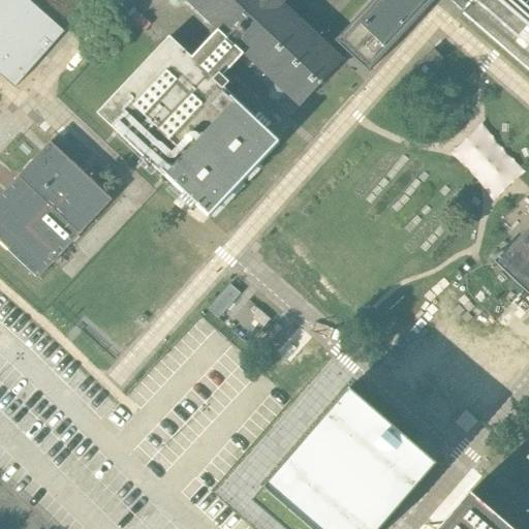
[(0,0),(0,75),(14,88),(92,0),(0,0)]
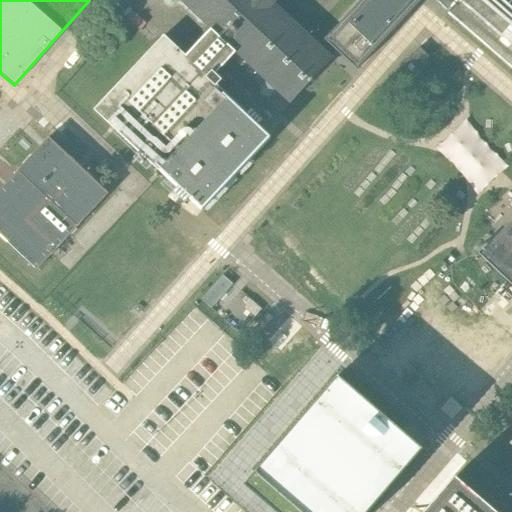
[(164,35),(94,110),(201,210),(203,209),(272,136),(240,106),(218,85),(222,80),(216,74),(237,51),(265,77),(264,79),(266,81),(260,88),(260,94),(263,97),(269,97),(276,90),(291,103),(331,59),(306,35),(305,36),(271,4),(274,0),(163,0),(163,4),(167,7),(173,7),(179,0),(182,2),(183,1),(210,26),(208,27),(206,33),(186,55),(164,35)]
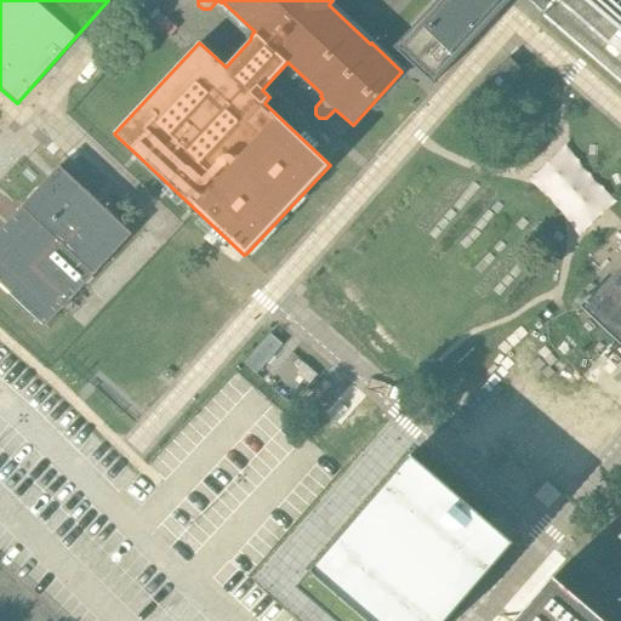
[(620,0),(439,0),(394,49),(426,79),(432,85),(434,83),(511,0),(528,0),(542,13),(540,15),(620,84),(620,0)]
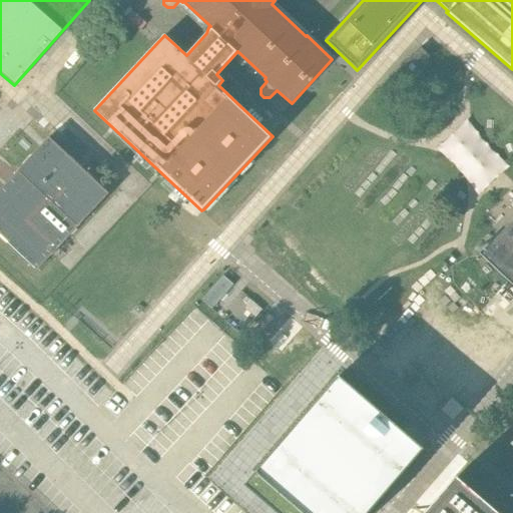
[(379,90),(389,99),(430,57),(420,48),(379,90)]
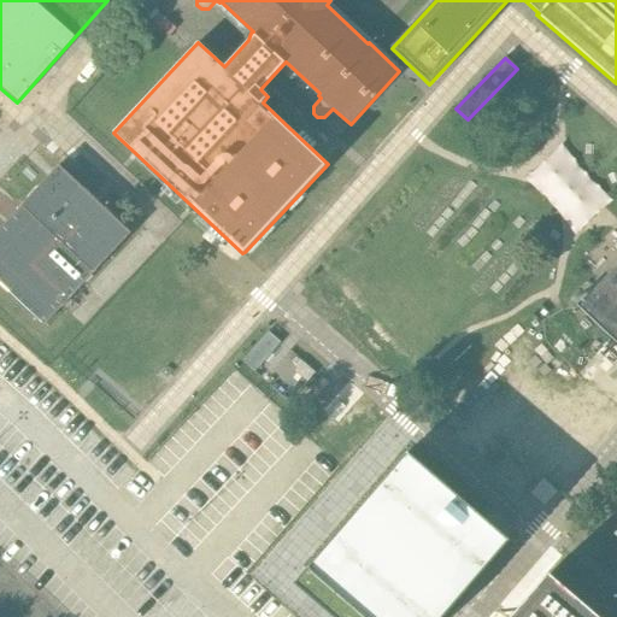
[(131,234),(59,166),(0,228),(0,286),(43,328),(131,234)]
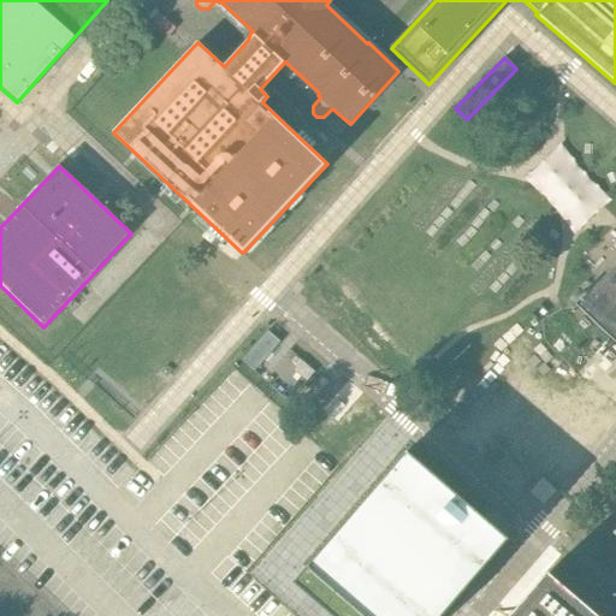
[(615,265),(578,307),(615,342),(615,265)]
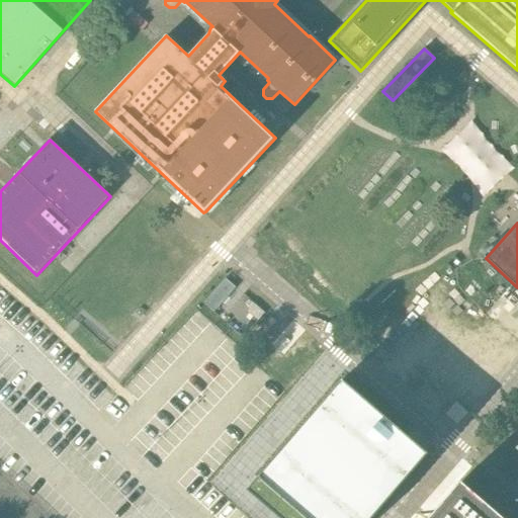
[(226,278),(203,303),(214,312),(236,287),(226,278)]
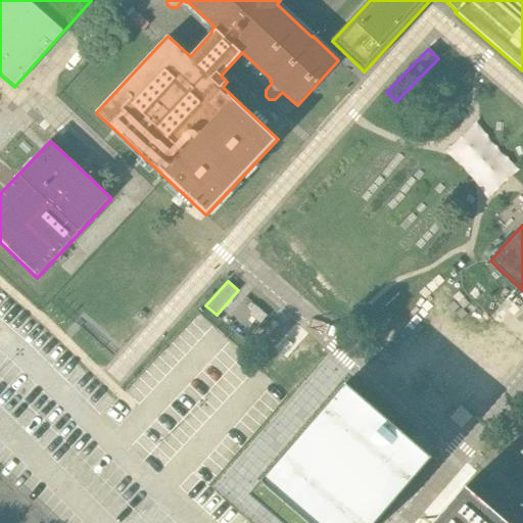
[(344,383),(260,481),(308,522),(375,522),(431,459),(429,456),(428,456),(411,440),(344,383)]
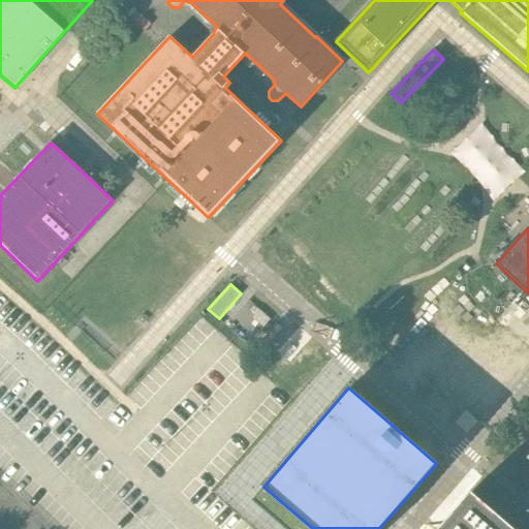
[(514,528),(469,491),(436,528),(514,528)]
